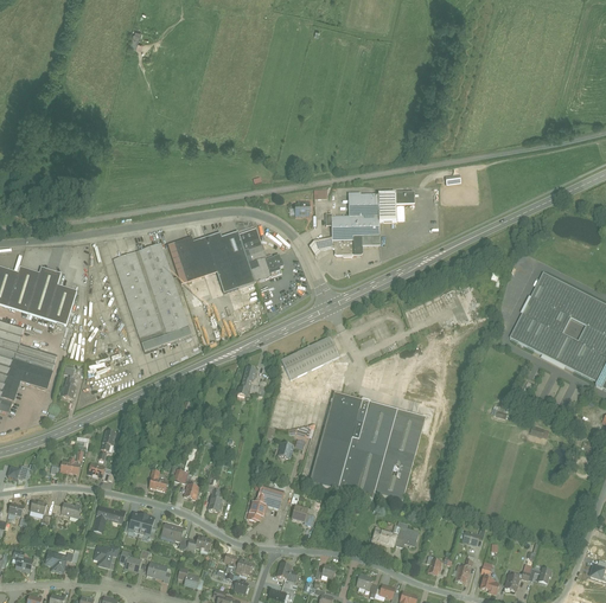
[(141,30),(134,29),(131,42),(138,44),(141,30)]
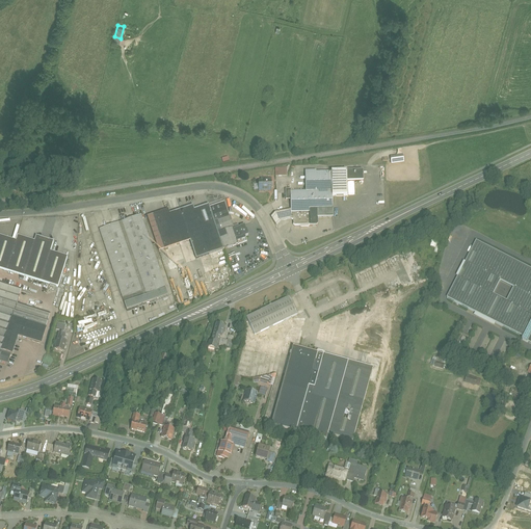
[(403,153),(390,154),(391,161),(404,160),(403,153)]
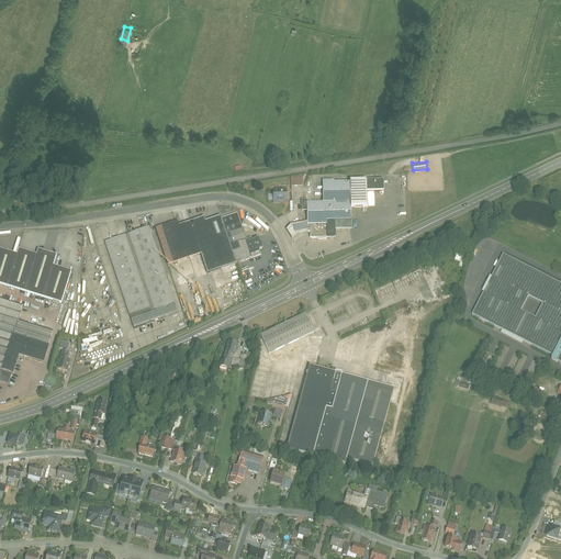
[(384,177),(321,179),(322,200),(307,200),(307,209),(307,228),(309,230),(311,230),(311,235),(312,236),(316,236),(318,238),(325,237),(327,236),(335,236),(336,234),(336,228),(352,227),(351,204),(369,204),(368,189),(385,189),(384,177)]
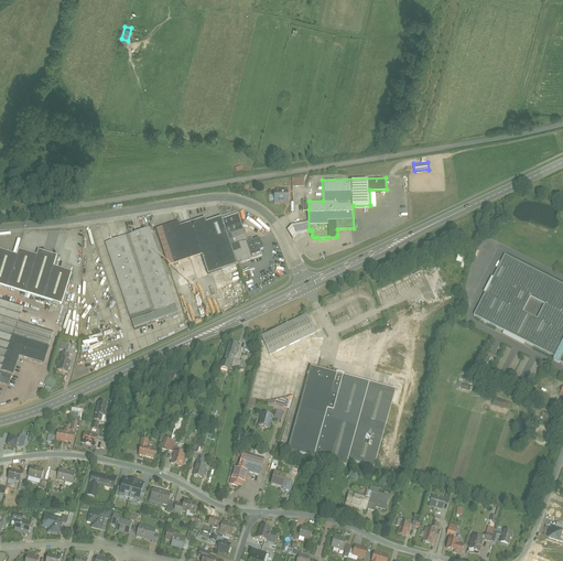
[(274,198),(274,201),(288,201),(288,187),(277,187),(277,190),(273,190),(274,194),(269,194),(269,198),(274,198)]
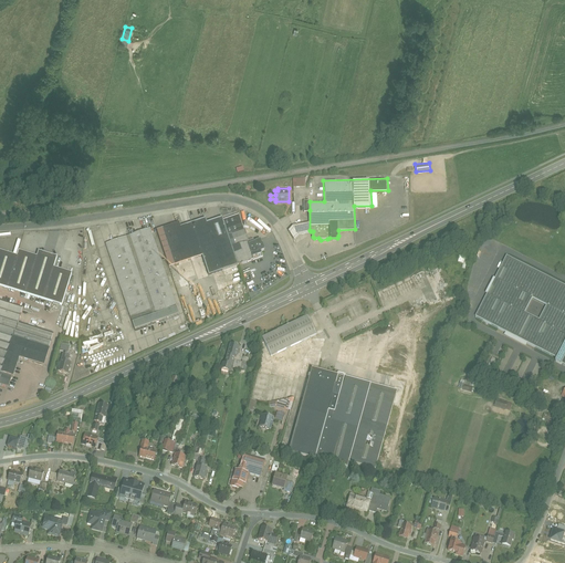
[(238,212),(223,218),(239,263),(253,258),(252,256),(248,242),(248,239),(249,239),(246,228),(243,229),(238,212)]
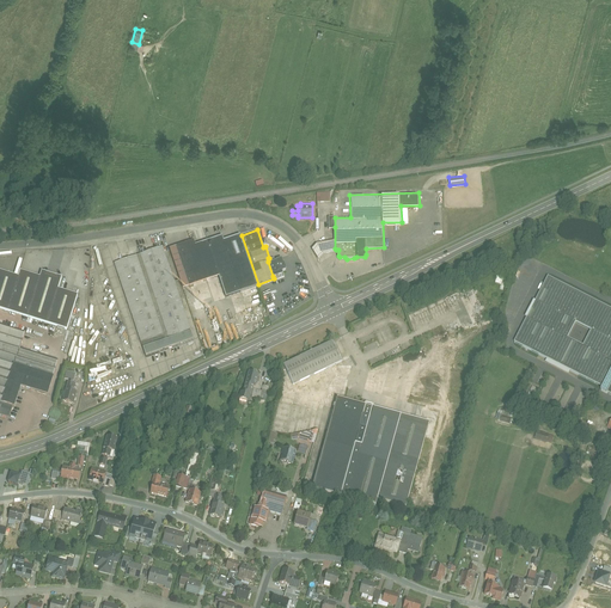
[(194,238),(169,246),(182,287),(219,274),(226,295),(258,284),(242,235),(240,233),(225,238),(222,233),(196,243),(194,238)]
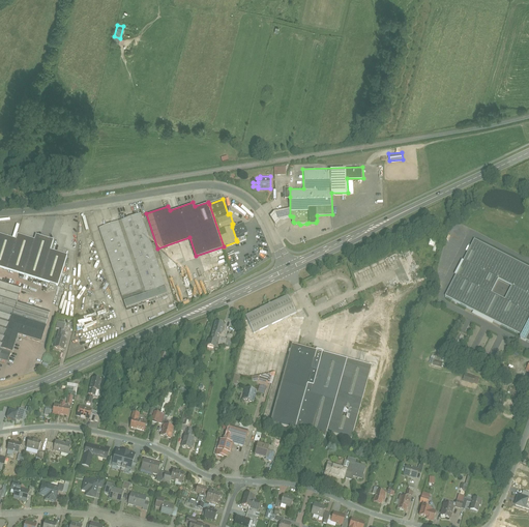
[(243,204),(241,205),(253,214),(255,213),(243,204)]
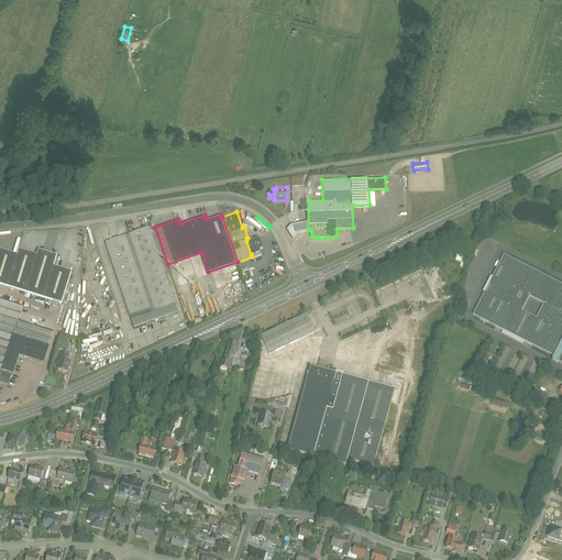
[(149,226),(105,240),(131,317),(132,317),(135,325),(177,310),(149,226)]
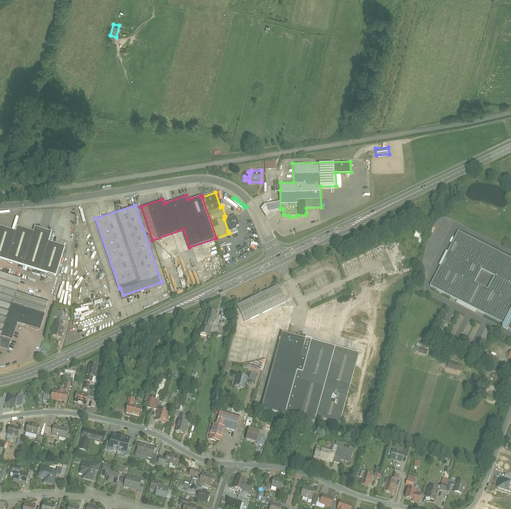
[(232,216),(224,219),(228,231),(237,228),(237,225),(241,224),(238,218),(237,218),(236,214),(232,216)]
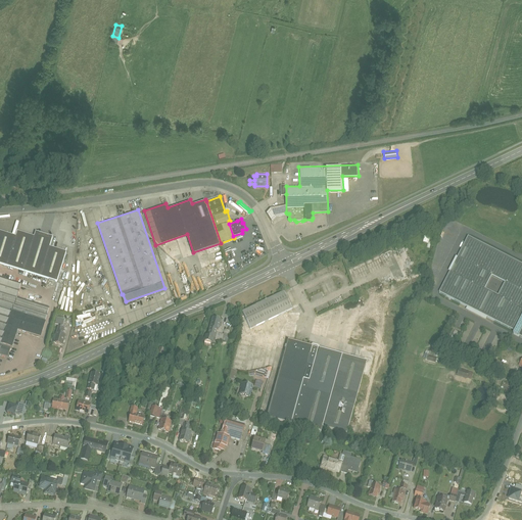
[(0,262),(56,279),(65,250),(49,245),(52,235),(35,230),(34,235),(16,230),(14,235),(0,229),(0,262)]
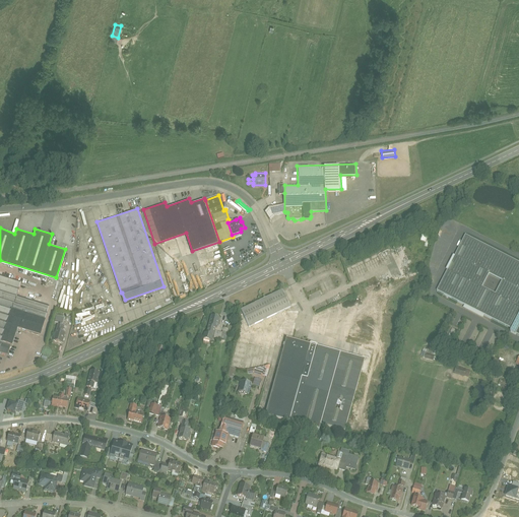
[(518,313),(518,260),(466,233),(437,288),(512,327),(518,313)]
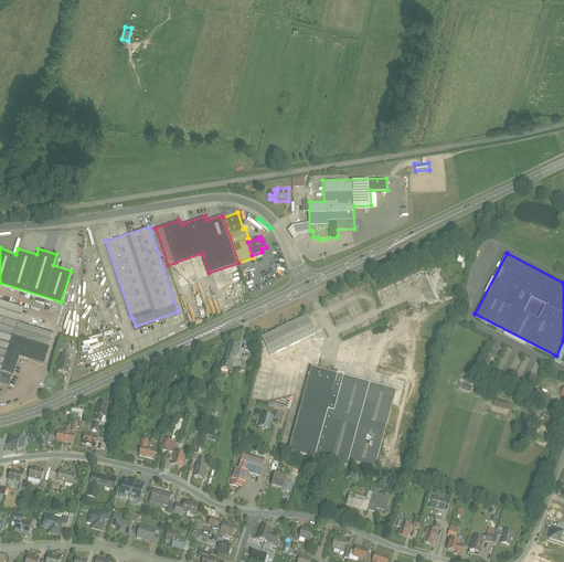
[(0,372),(1,373),(2,370),(13,333),(50,346),(55,330),(18,318),(22,305),(0,297),(0,372)]
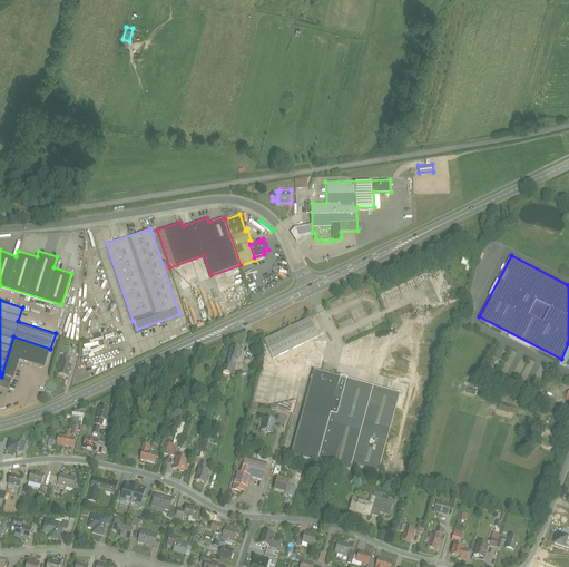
[(362,313),(366,312),(362,300),(357,302),(362,313)]
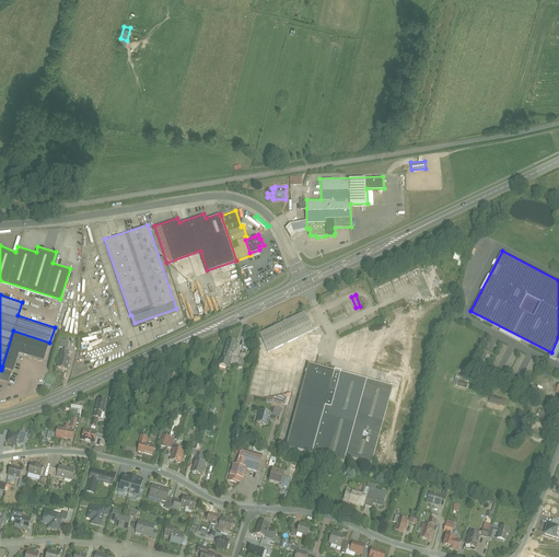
[(350,299),(345,300),(349,312),(354,310),(350,299)]
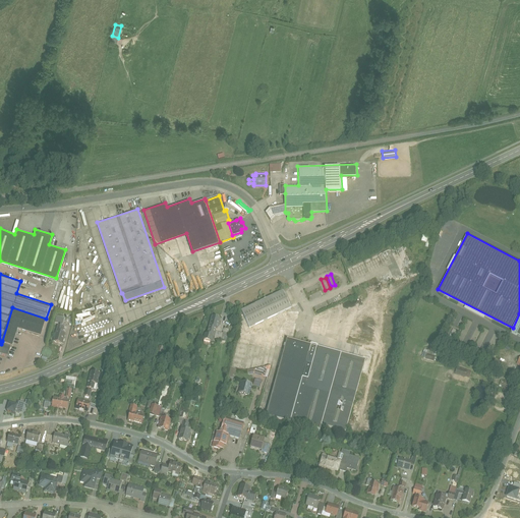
[(249,325),(291,305),(283,288),(241,307),(249,325)]
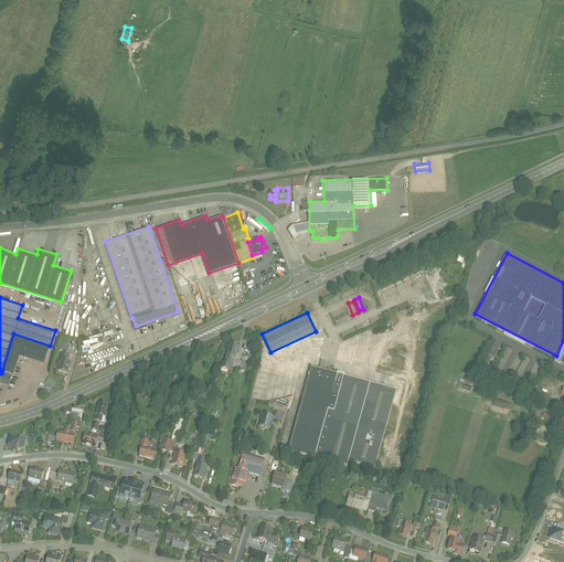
[(378,333),(382,333),(383,326),(374,324),(372,333),(378,336),(378,333)]
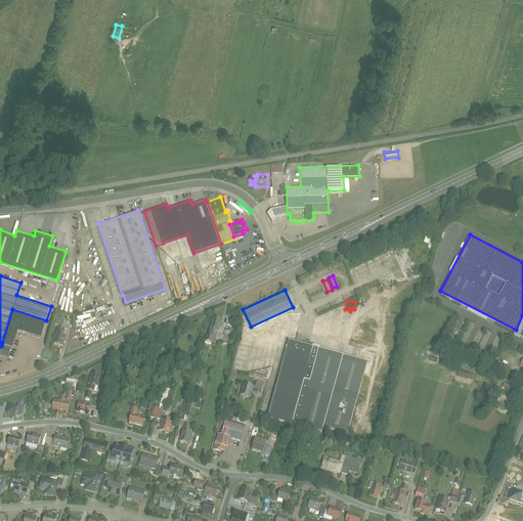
[(390,307),(390,309),(410,311),(411,305),(406,304),(406,301),(399,300),(398,304),(395,304),(395,308),(390,307)]
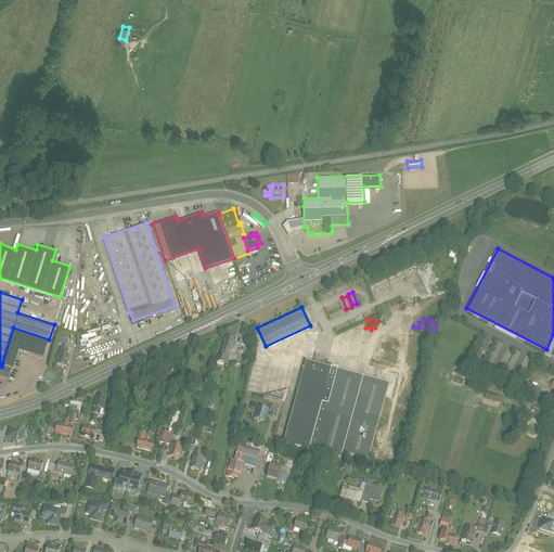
[(43,356),(49,339),(13,328),(2,363),(14,368),(20,348),(43,356)]
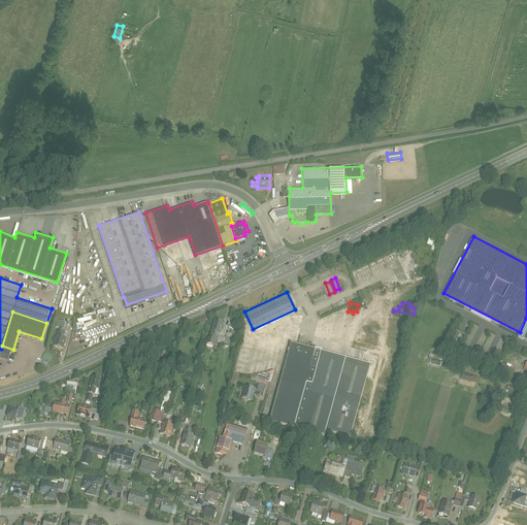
[(58,326),(63,327),(65,320),(57,318),(55,325),(58,326)]
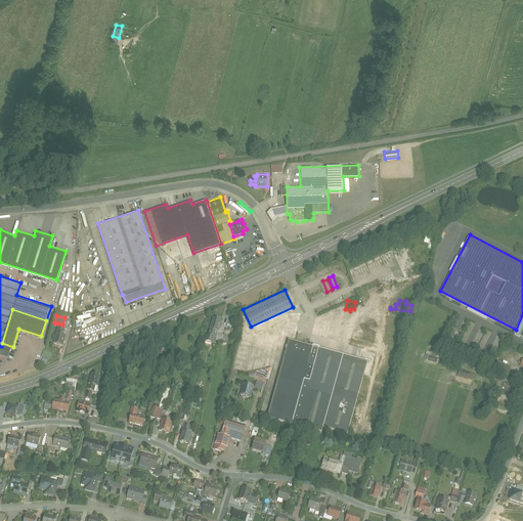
[(221,317),(212,315),(207,333),(205,333),(203,340),(213,343),(214,338),(216,331),(217,328),(218,328),(219,324),(221,324),(222,320),(221,320),(221,317)]
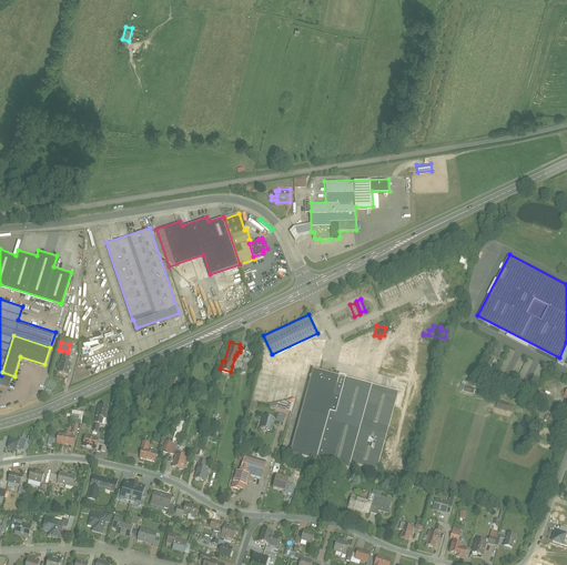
[(397,350),(398,345),(387,344),(386,352),(409,356),(409,352),(397,350)]
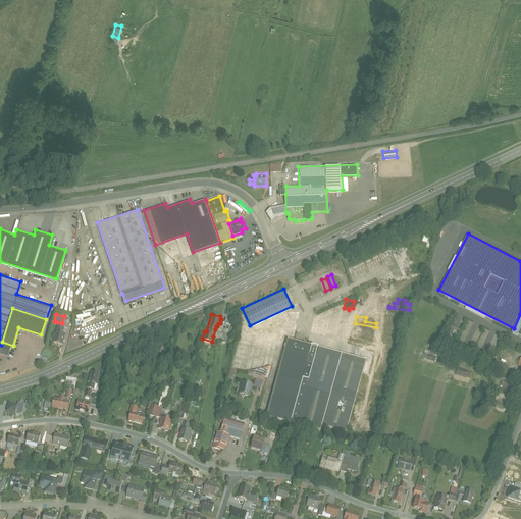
[(385,320),(385,328),(397,329),(397,321),(385,320)]
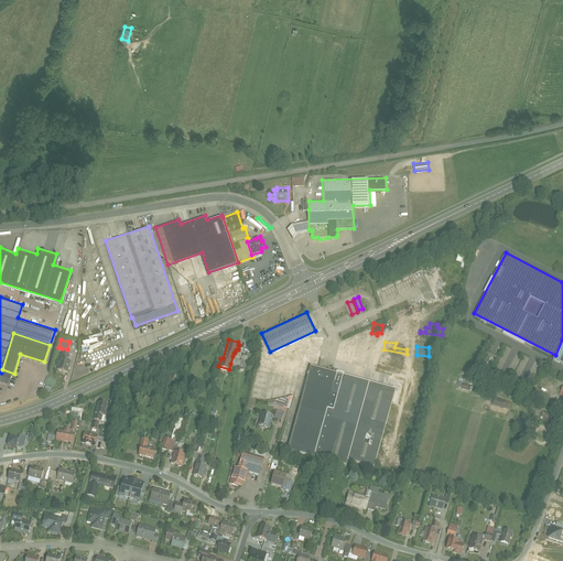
[(67,349),(62,348),(57,367),(68,369),(72,357),(69,357),(71,351),(67,349)]
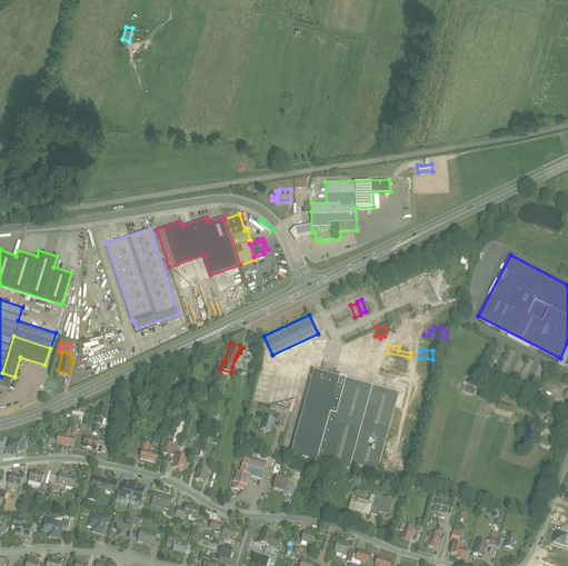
[(382,361),(395,365),(396,360),(397,356),(387,353),(386,357),(384,357),(382,361)]
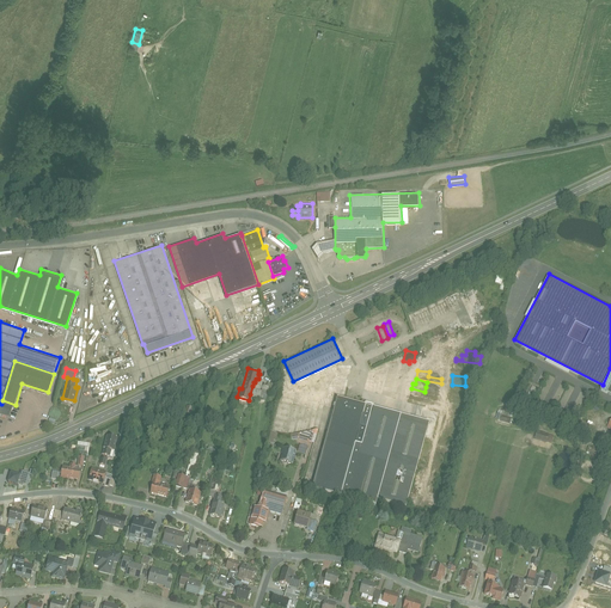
[(525,398),(531,400),(537,386),(531,384),(525,398)]
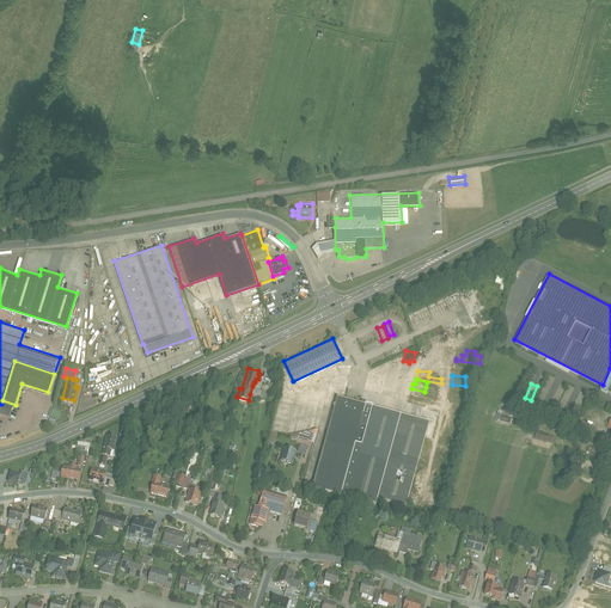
[(261,388),(252,386),(250,394),(258,397),(260,395),(261,388)]
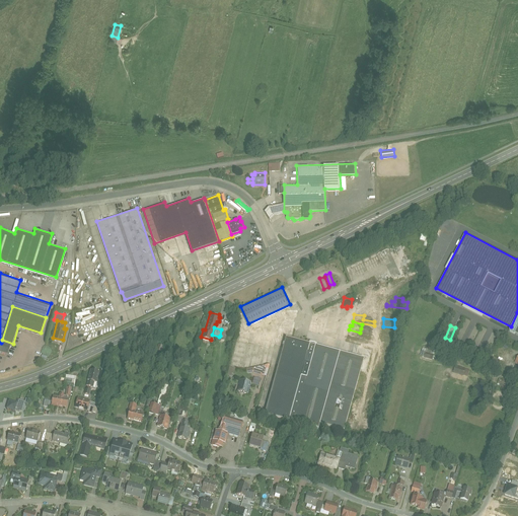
[(382,327),(378,341),(388,345),(390,341),(391,336),(392,330),(382,327)]
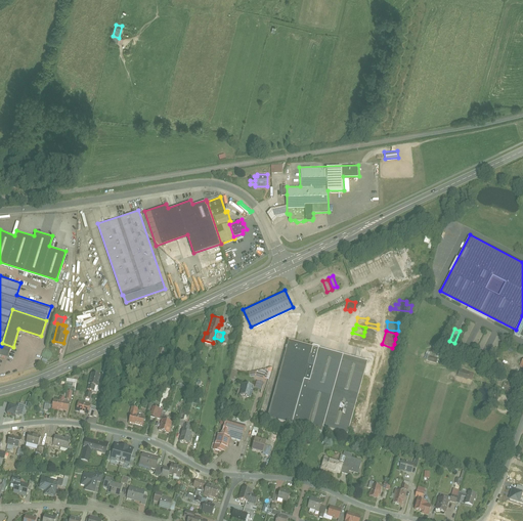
[(366,360),(289,339),(267,416),(314,429),(321,430),(322,426),(347,432),(366,360)]
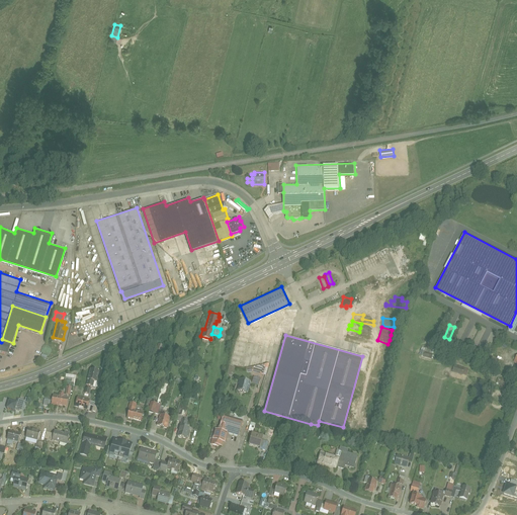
[(261,372),(265,373),(269,360),(248,365),(246,369),(253,368),(261,370),(261,372)]
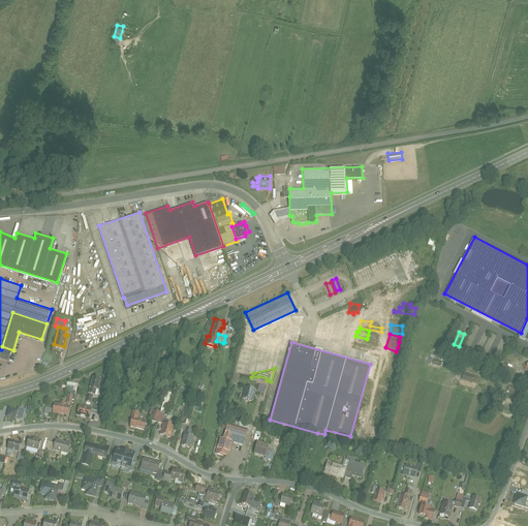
[(92,374),(88,391),(97,393),(101,376),(92,374)]
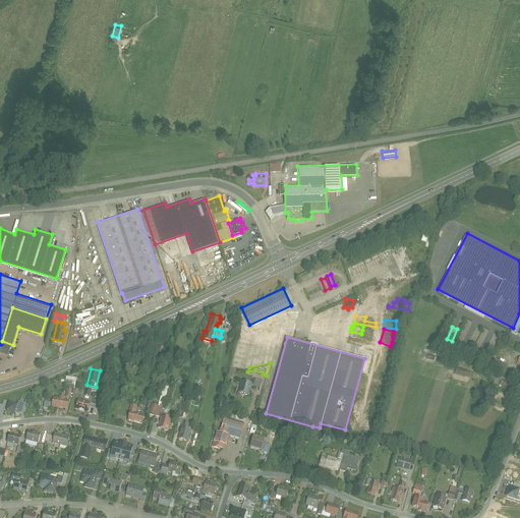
[(75,382),(76,375),(66,373),(65,381),(75,382)]
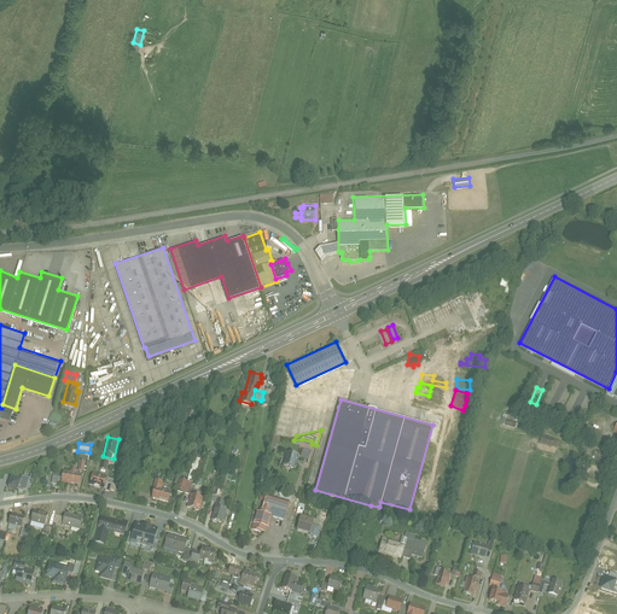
[(312,449),(303,445),(300,454),(308,456),(312,449)]
